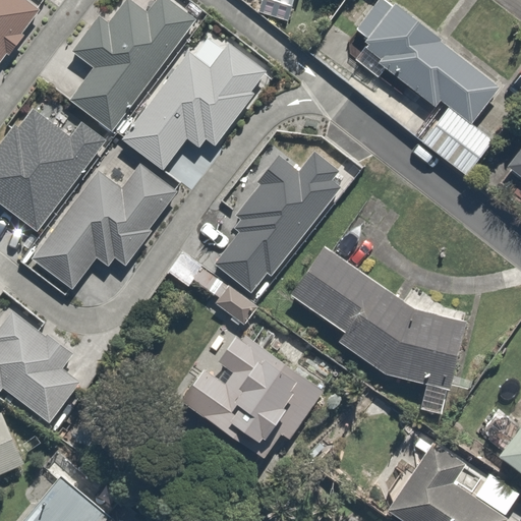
[(0,0),(0,61),(7,52),(10,54),(24,34),(21,32),(40,8),(27,0),(0,0)]
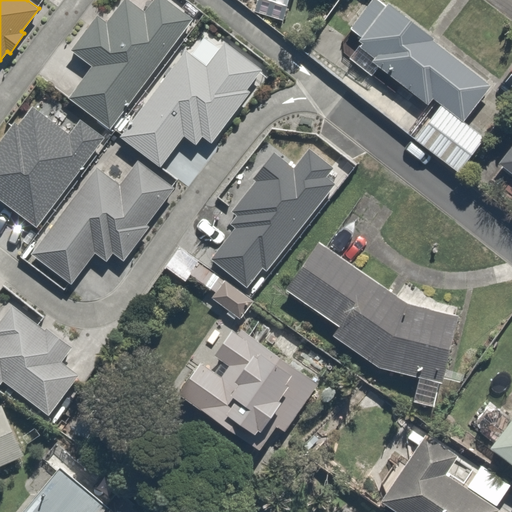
[(111,127),(192,18),(168,0),(153,0),(145,11),(130,0),(123,0),(107,22),(98,15),(71,49),(92,65),(69,96),(111,127)]
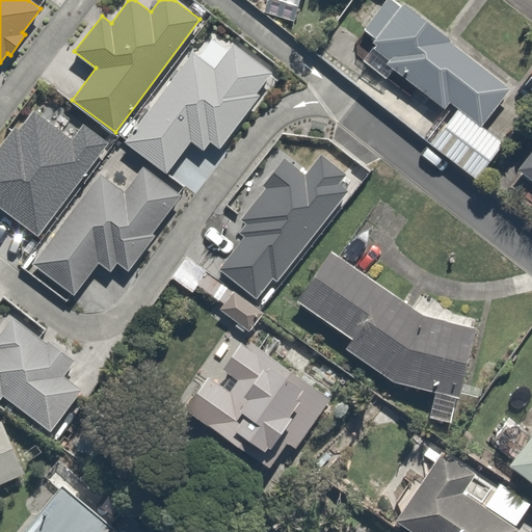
[(505,87),(399,0),(380,0),(360,25),(373,35),(366,44),(441,105),(446,99),(456,108),(430,139),(469,171),(500,133),(480,116),(505,87)]
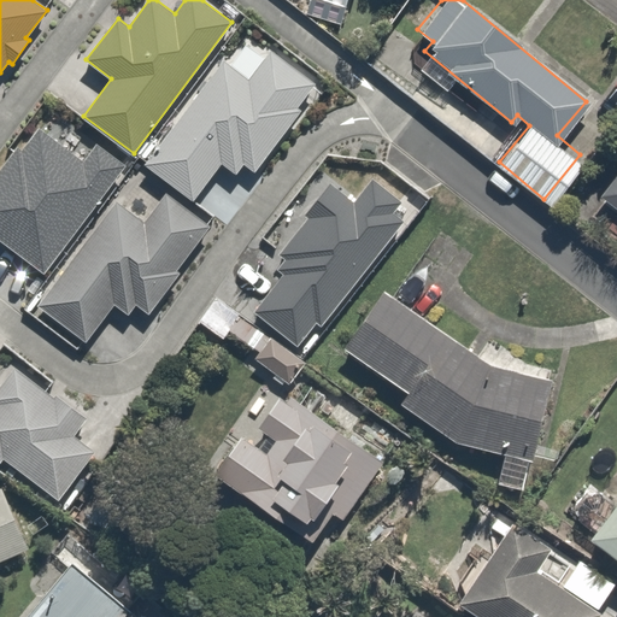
[(224,59),(145,163),(194,200),(222,163),(236,172),(244,164),(256,171),(301,109),(298,106),(316,82),(271,50),(250,78),(224,59)]
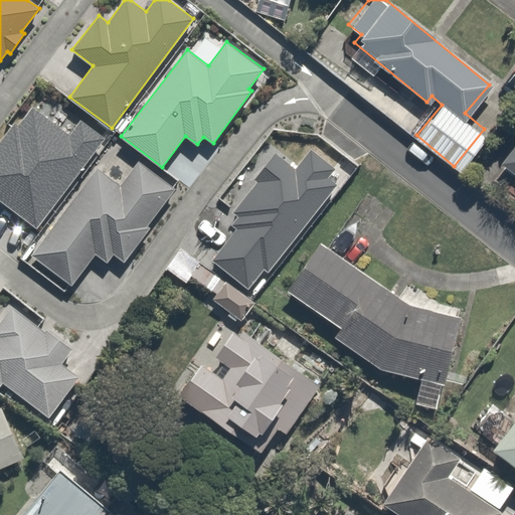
[(0,199),(37,227),(106,137),(80,119),(70,133),(33,105),(19,124),(15,121),(0,141),(0,199)]
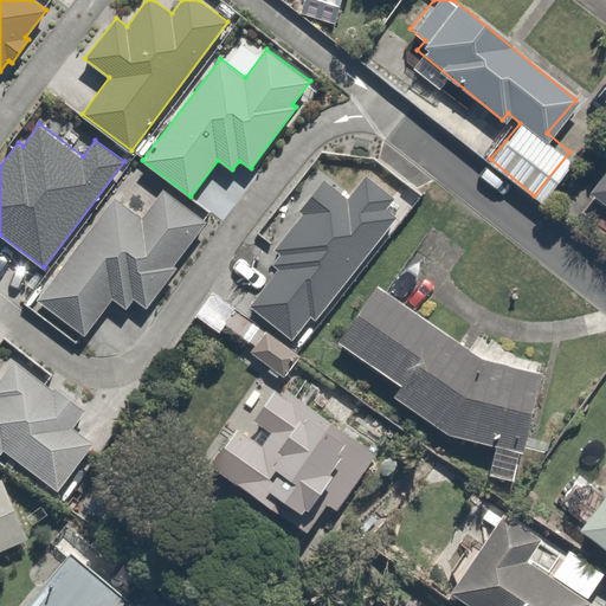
[(315,318),(397,216),(386,207),(395,197),(366,173),(348,197),(324,179),(300,210),(303,212),(274,249),(281,253),(272,263),(278,269),(249,304),(292,339),(311,316),(315,318)]
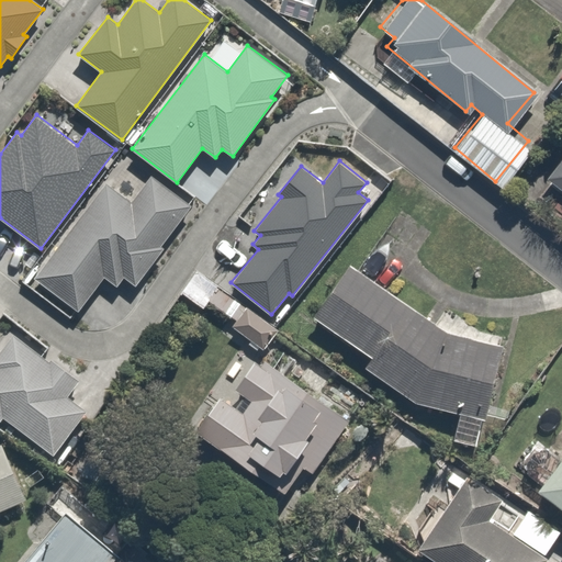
[(152,175),(132,202),(107,183),(34,278),(79,310),(104,277),(117,285),(124,277),(136,284),(164,247),(161,245),(191,204),(152,175)]
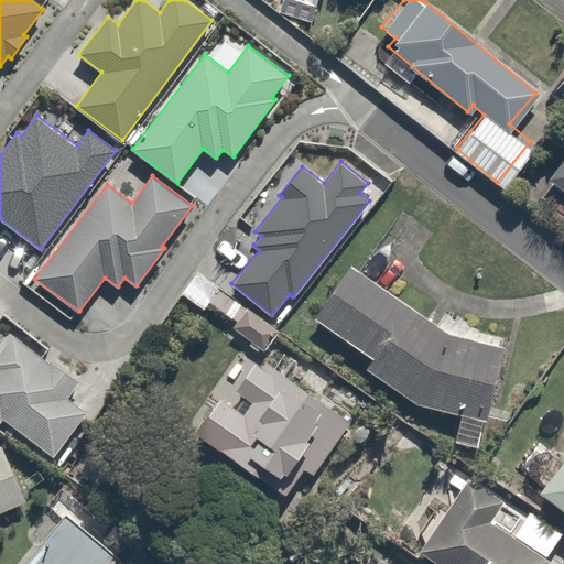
[(360,362),(453,408),(451,442),(483,444),(489,339),(446,336),(349,263),(312,314),(367,355),(360,362)]
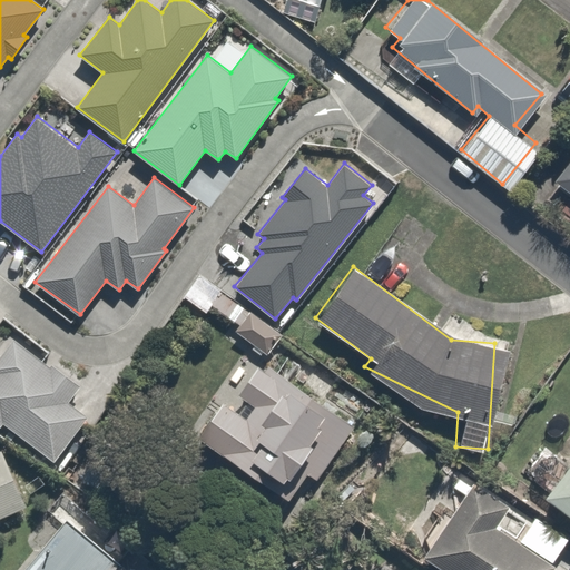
[(13,338),(0,356),(0,425),(1,426),(3,422),(55,461),(88,416),(68,401),(81,384),(53,364),(51,366),(13,338)]
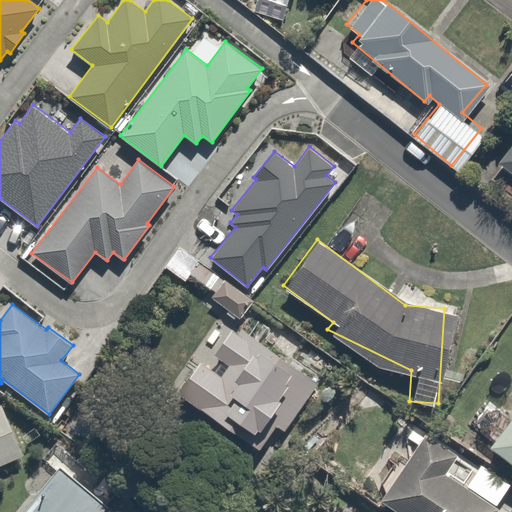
[(329,384),(229,327),(210,360),(197,353),(182,379),(255,421),(239,449),(278,472),(329,384)]
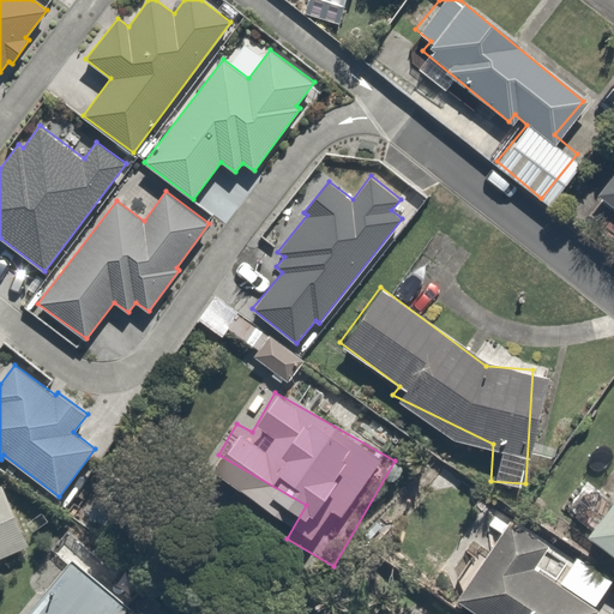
[(613,487),(583,528),(613,552),(613,487)]
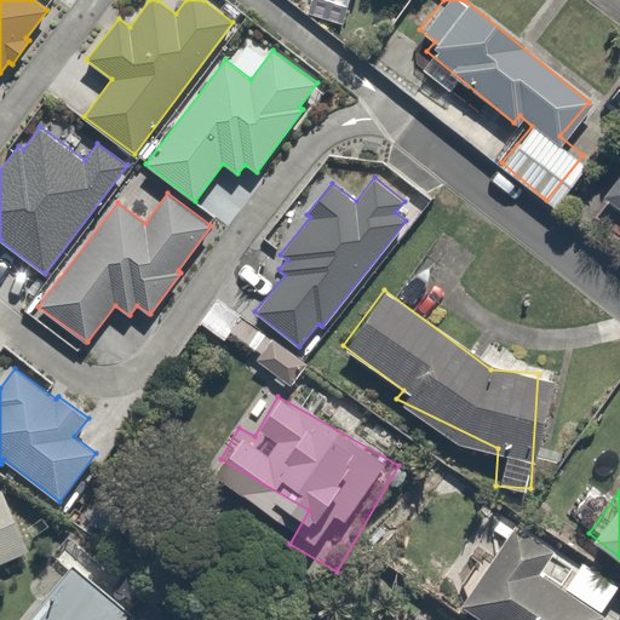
[(0,562),(26,554),(5,497),(0,498),(0,562)]
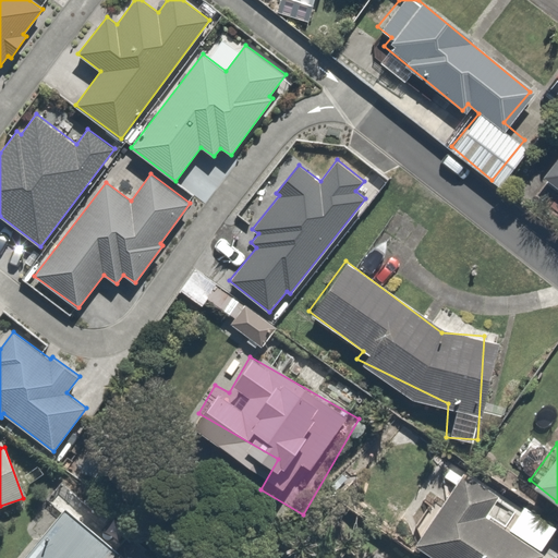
[(501,496),(460,468),(409,542),(434,557),(524,557),(532,547),(486,517),(501,496)]
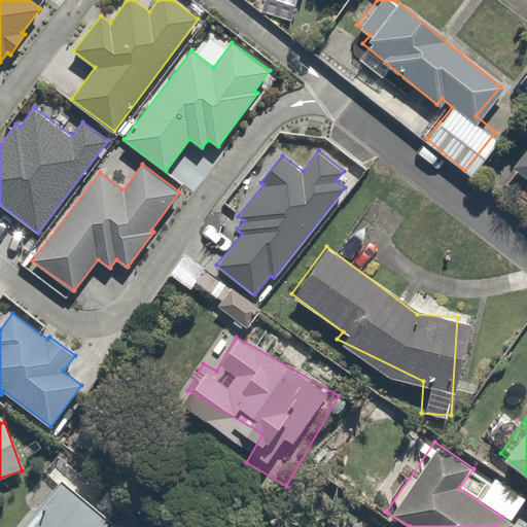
[(16,526),(133,526),(61,470),(16,526)]
